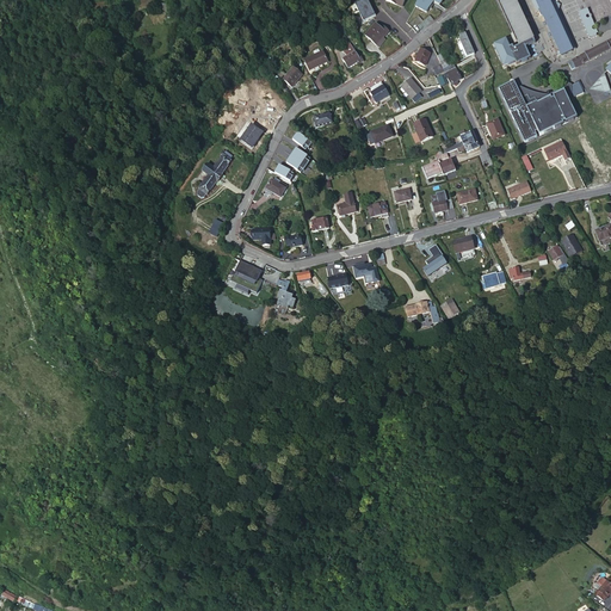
[(375,16),(366,0),(365,0),(356,6),(364,22),(375,16)]
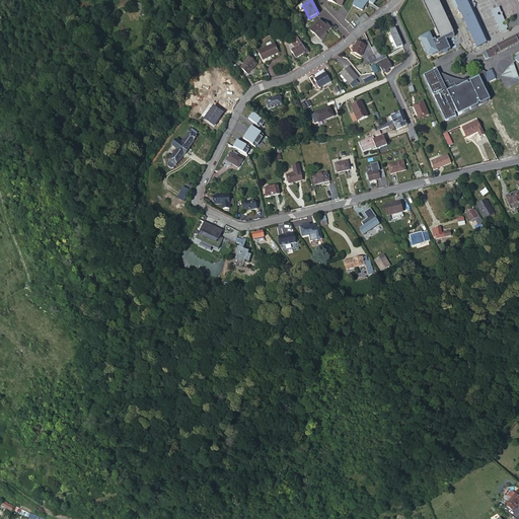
[(354,0),(352,6),(362,11),(367,1),(373,4),(374,0),(354,0)]
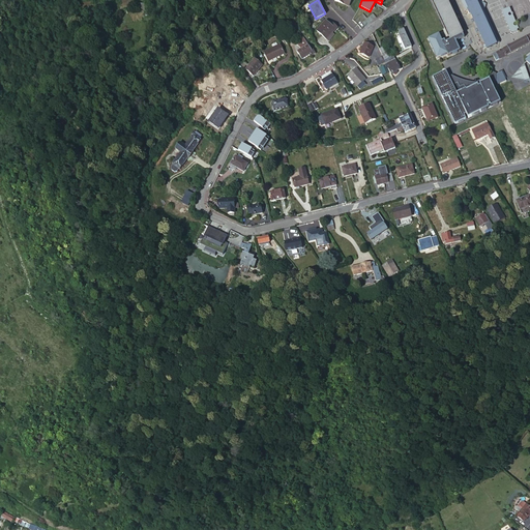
[(453,16),(446,0),(432,0),(450,39),(463,34),(455,21),(457,20),(454,16),(453,16)]
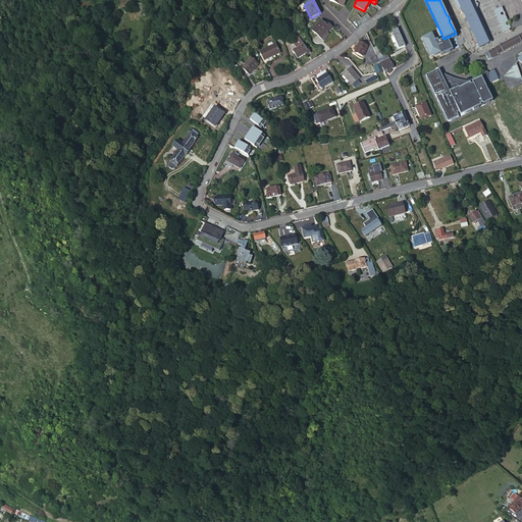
[(479,48),(483,46),(488,44),(473,11),(469,3),(467,0),(457,0),(461,9),(460,9),(462,14),(463,13),(479,48)]
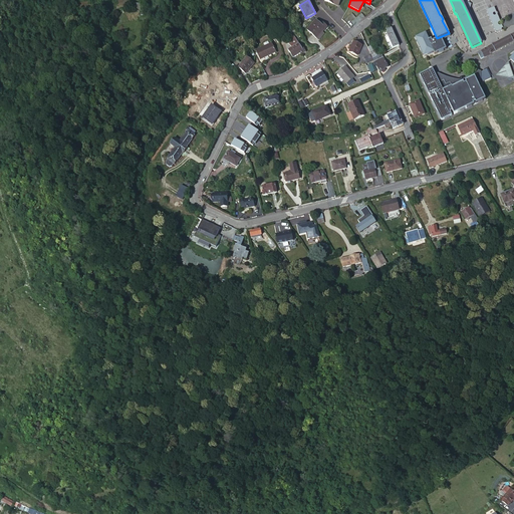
[(471,4),(466,2),(462,3),(466,11),(469,9),(471,4)]
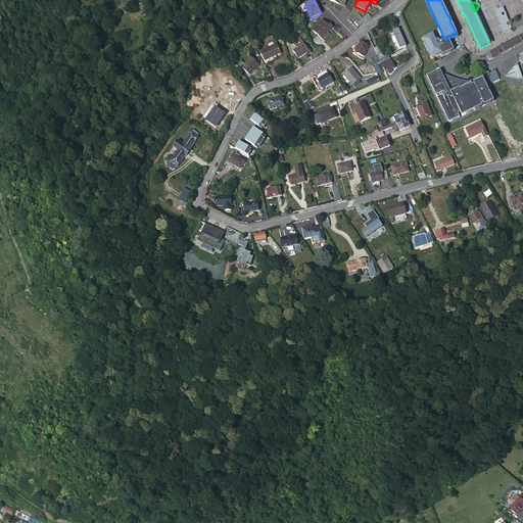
[(143,4),(139,8),(143,8),(144,16),(149,15),(148,5),(143,6),(143,4)]
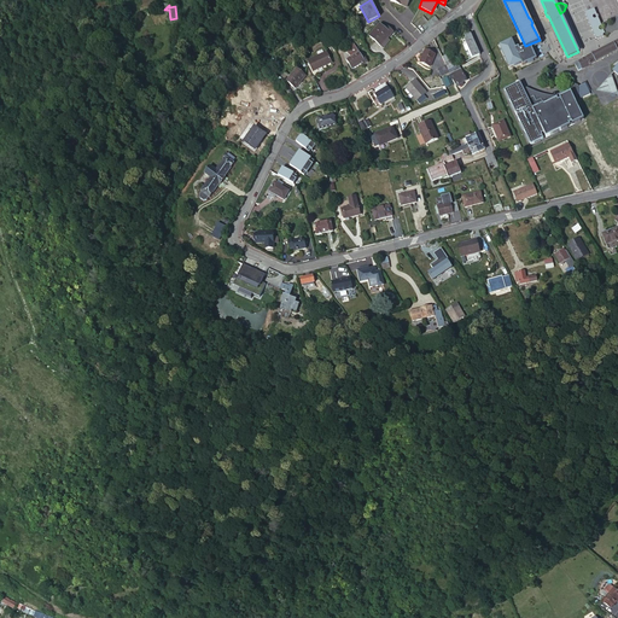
[(582,50),(564,11),(560,13),(578,52),(582,50)]
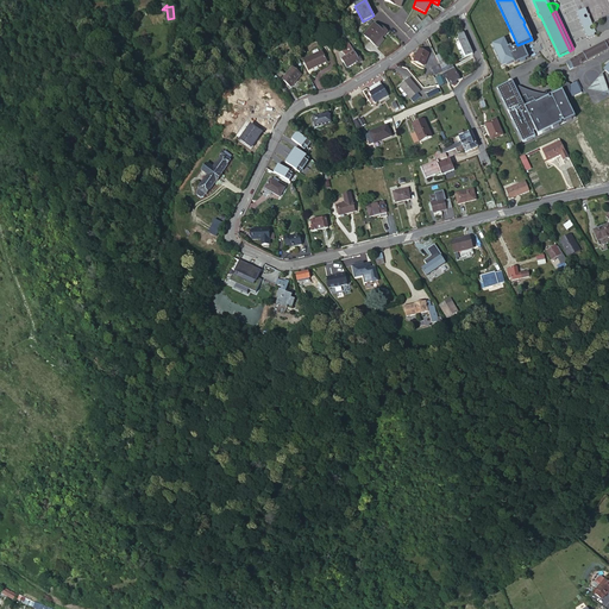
[(608,11),(590,20),(591,23),(592,23),(594,23),(594,24),(594,25),(592,26),(595,31),(596,31),(597,31),(597,32),(608,29),(608,11)]
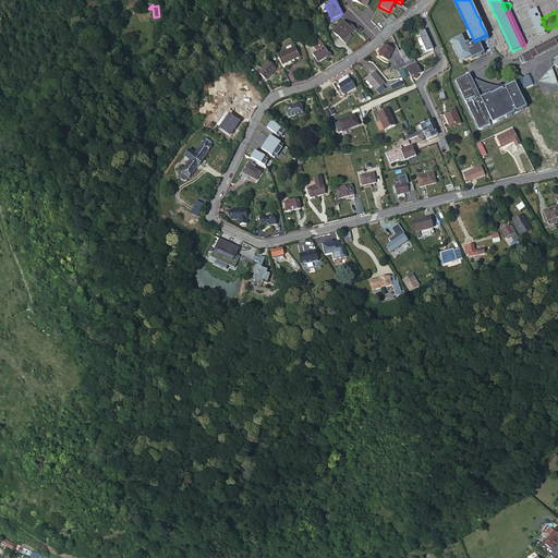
[(446,13),(436,17),(446,38),(456,34),(446,13)]
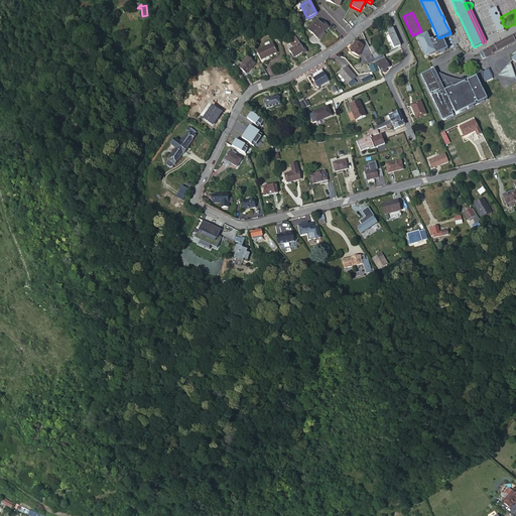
[(325,27),(316,20),(308,30),(317,38),(324,32),(326,33),(330,28),(326,25),(325,27)]
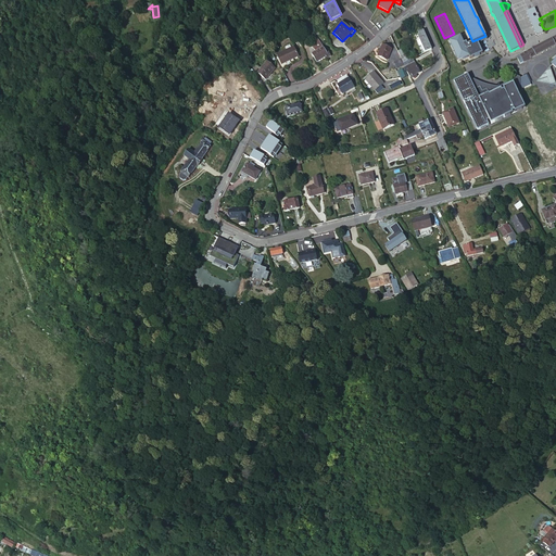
[(421,54),(431,49),(424,30),(418,33),(419,36),(417,36),(419,40),(416,41),(421,54)]
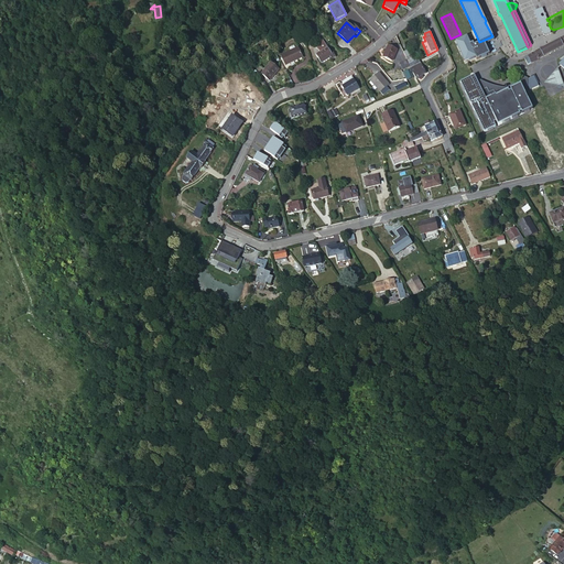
[(479,42),(473,45),(472,43),(468,44),(465,36),(455,41),(464,62),(475,57),(475,60),(488,54),(484,44),(494,40),(492,36),(479,42)]
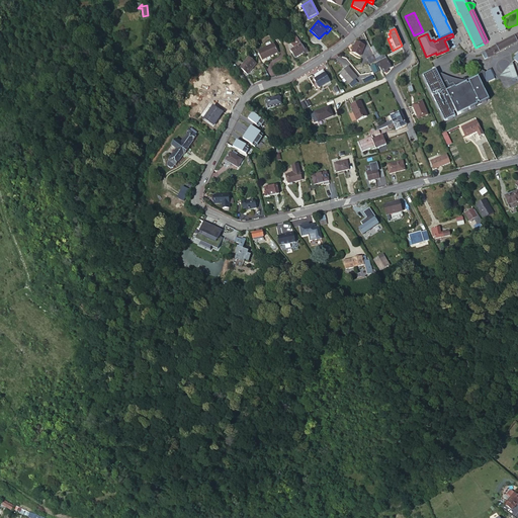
[(484,53),(482,54),(485,60),(514,44),(517,41),(517,33),(490,50),(491,52),(487,54),(486,52),(484,53)]
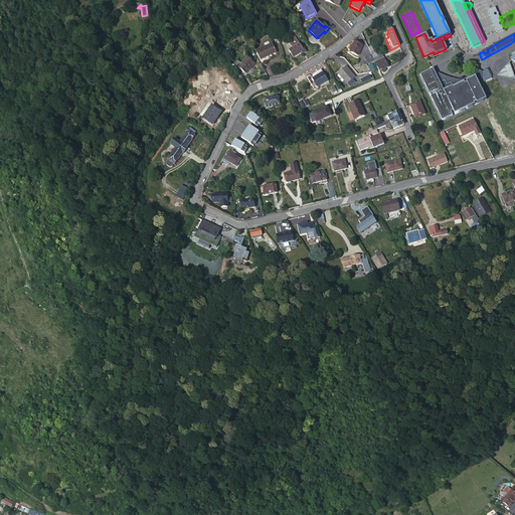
[(302,50),(295,37),(289,41),(293,48),(289,50),(293,58),(302,52),(301,50),(302,50)]
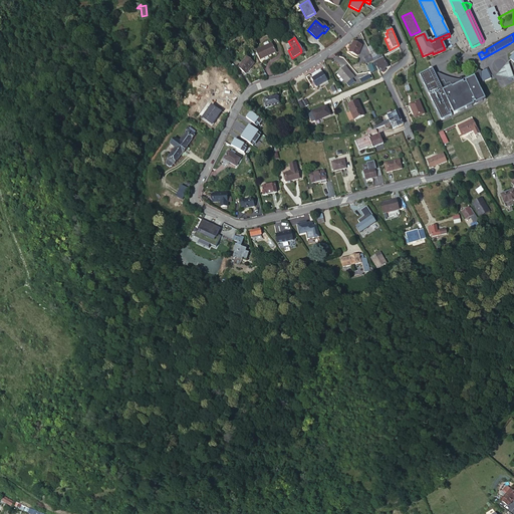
[(353,42),(349,50),(351,51),(350,53),(357,56),(361,46),(353,42)]
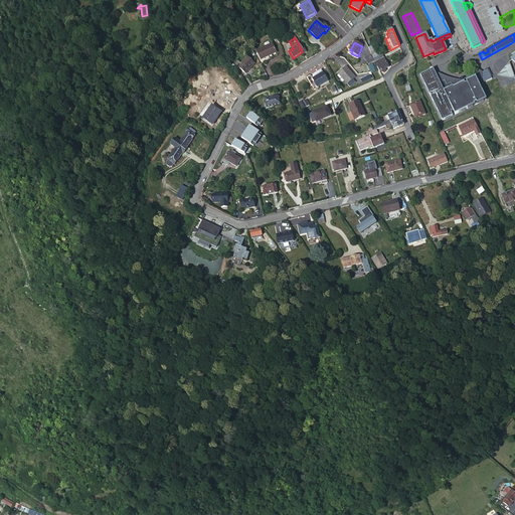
[(272,44),(266,47),(256,51),(262,60),(276,52),(272,44)]
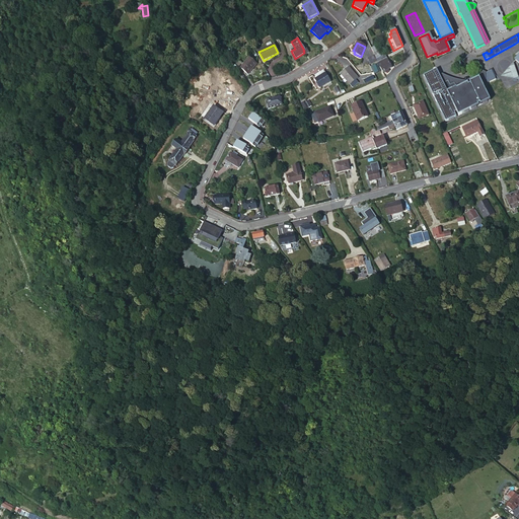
[(368,58),(370,64),(376,61),(373,55),(368,58)]
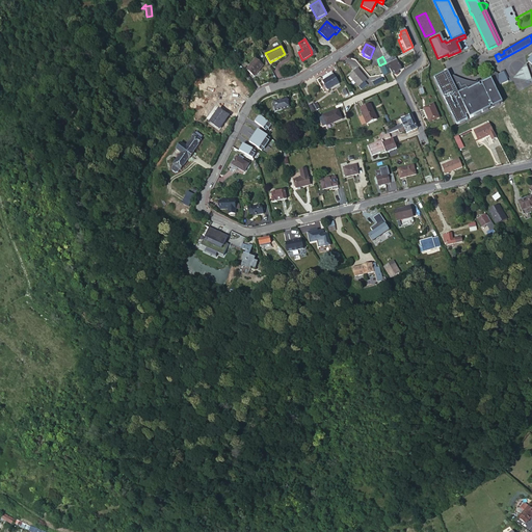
[(386,60),(392,75),(395,74),(395,75),(399,73),(398,72),(401,70),(395,56),(389,58),(386,60)]
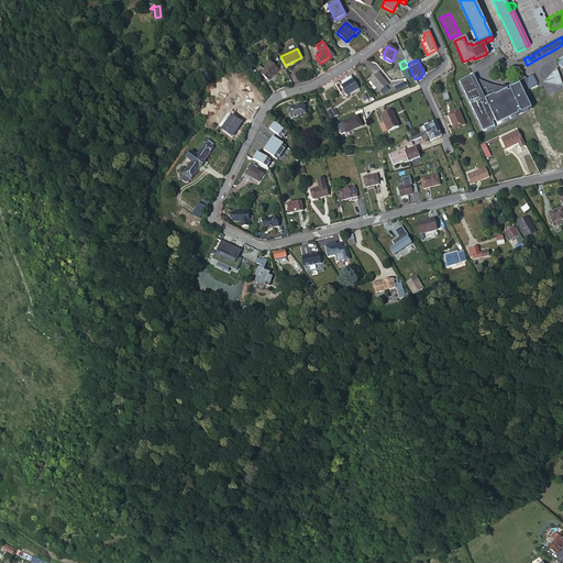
[(262,75),(269,81),(278,69),(271,64),(262,75)]
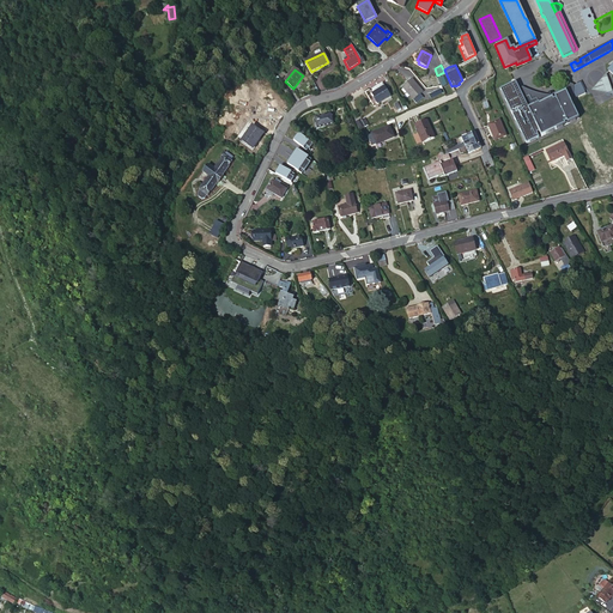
[(612,95),(606,74),(592,91),(612,95)]
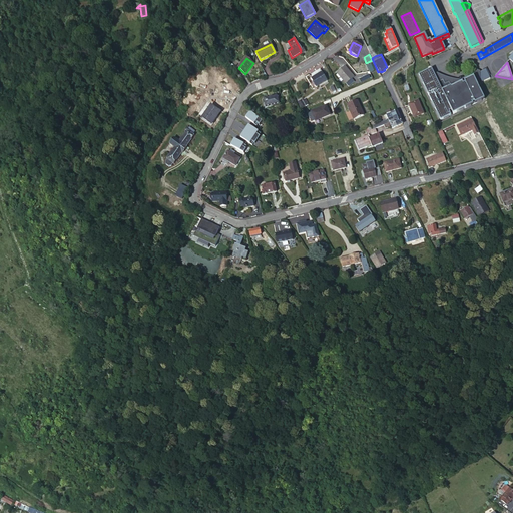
[(366,66),(370,74),(375,71),(372,64),(366,66)]
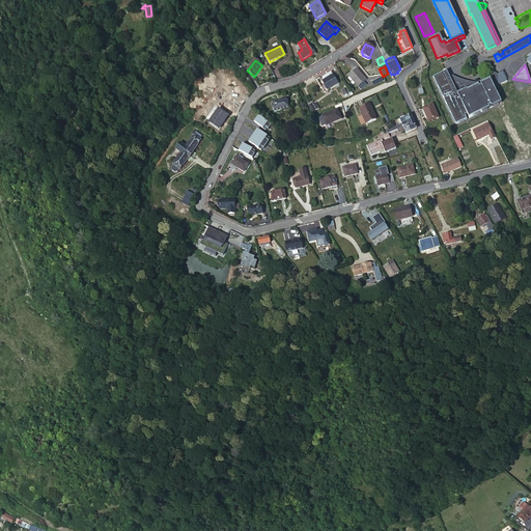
[(366,80),(357,68),(348,76),(360,90),(366,84),(364,81),(366,80)]
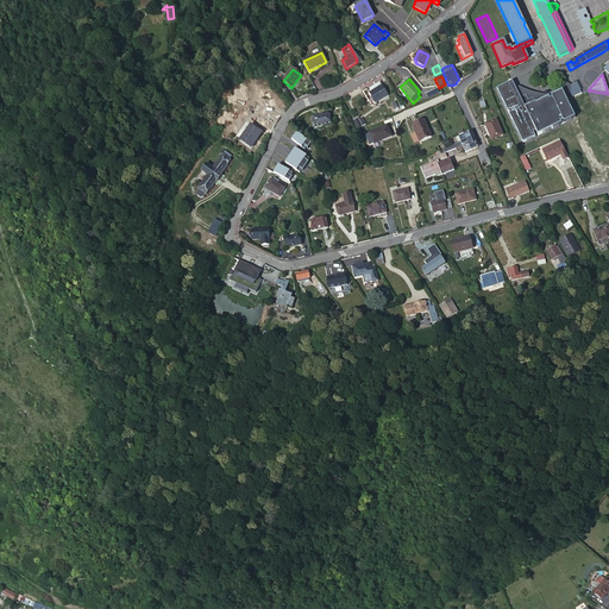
[(513,88),(509,81),(500,86),(496,87),(519,142),(532,137),(531,132),(533,131),(534,136),(572,119),(566,102),(562,94),(535,105),(533,99),(528,101),(526,95),(519,98),(515,88),(515,87),(513,88)]
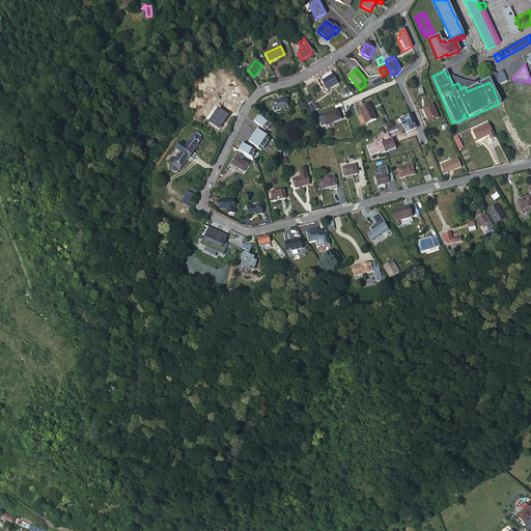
[(322,77),(324,80),(326,82),(324,83),(328,90),(338,84),(331,72),(322,77)]
